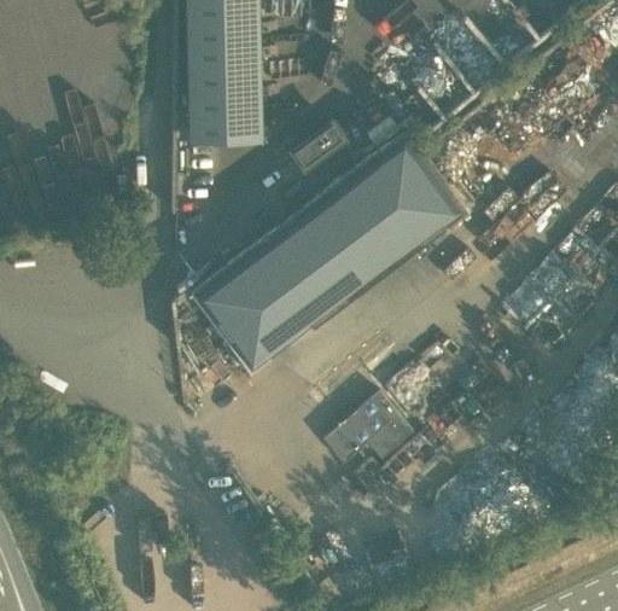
[(261,0),(188,0),(188,133),(261,133),(261,0)]
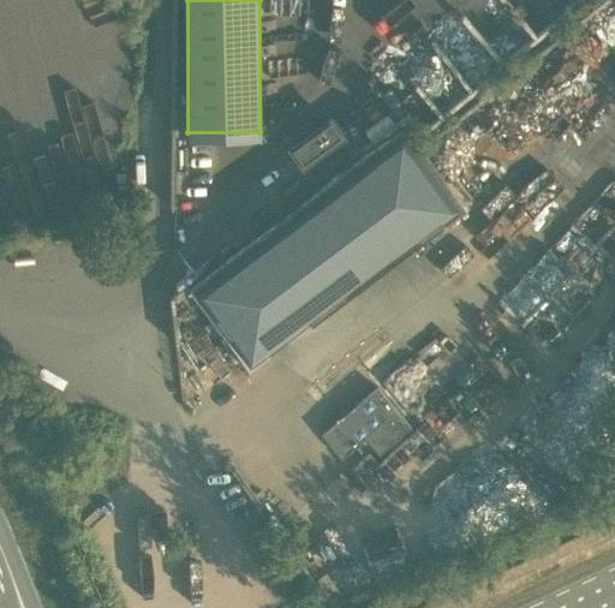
[(406,127),(191,285),(250,364),(464,207),(406,127)]
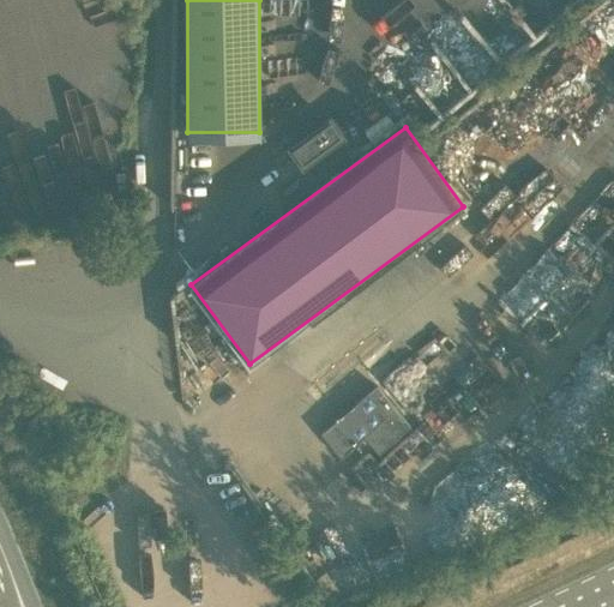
[(321,138),(283,166),(294,181),(332,154),(321,138)]
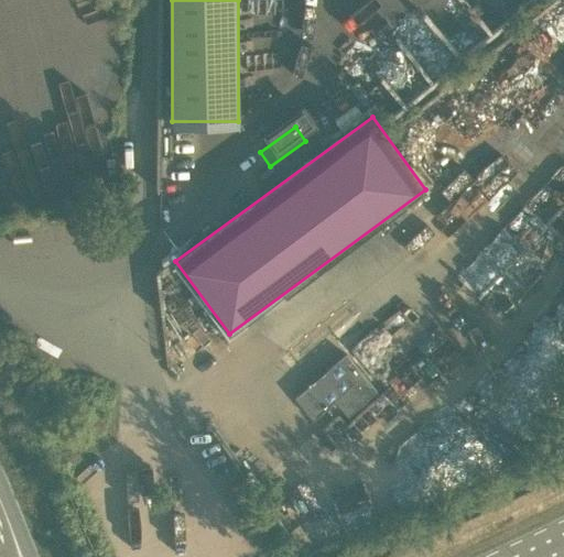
[(528,214),(455,277),(490,318),(544,272),(523,248),(543,231),(528,214)]
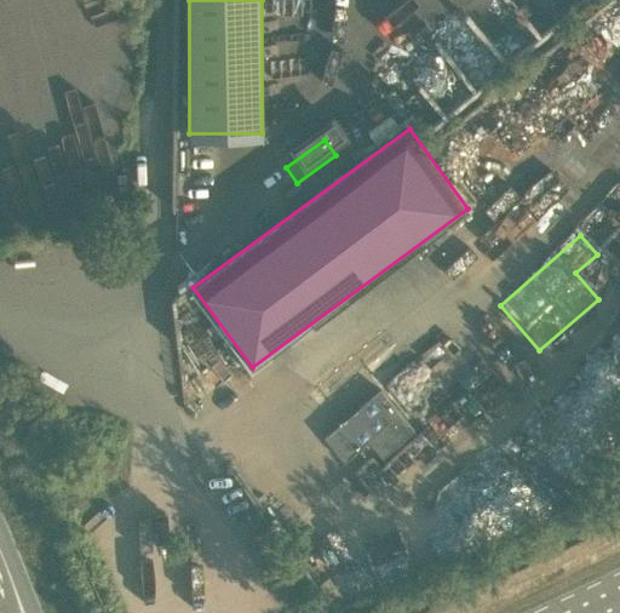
[(343,468),(329,479),(339,491),(349,504),(366,527),(373,536),(400,516),(357,459),(392,428),(380,413),(403,394),(395,385),(325,445),(343,468)]
